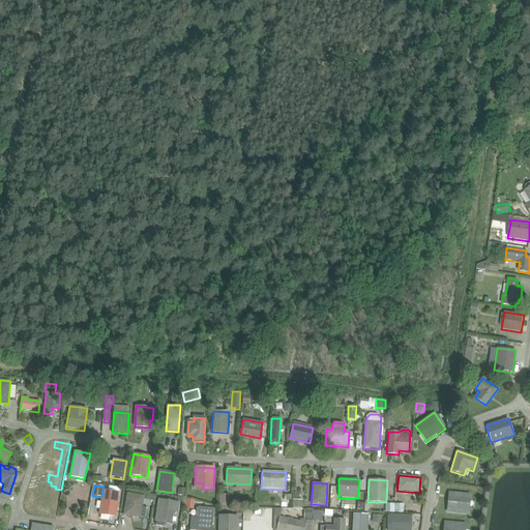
[(101,497),(99,510),(108,510),(108,516),(108,517),(116,518),(119,496),(120,493),(102,490),(102,494),(101,497)]
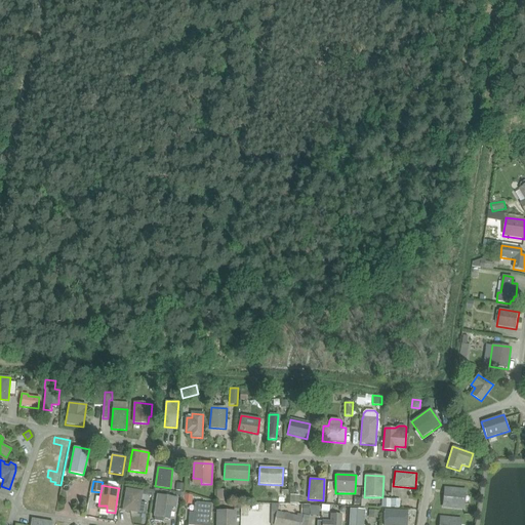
[(444,487),(442,508),(465,510),(467,489),(444,487)]
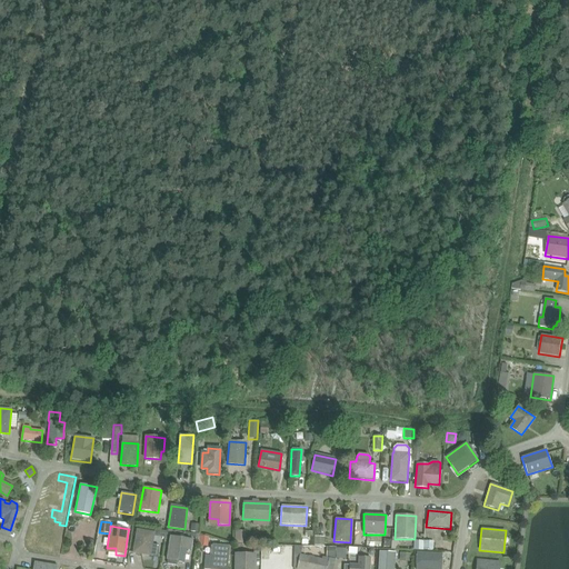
[(132,552),(157,557),(159,546),(153,545),(155,536),(156,532),(155,532),(136,529),(132,552)]
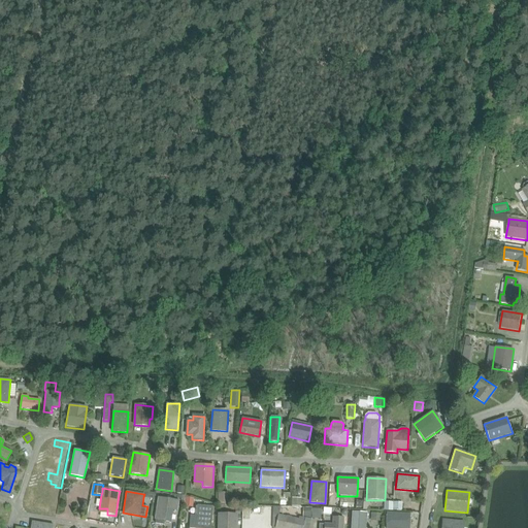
[(219,502),(227,502),(227,493),(219,493),(219,502)]
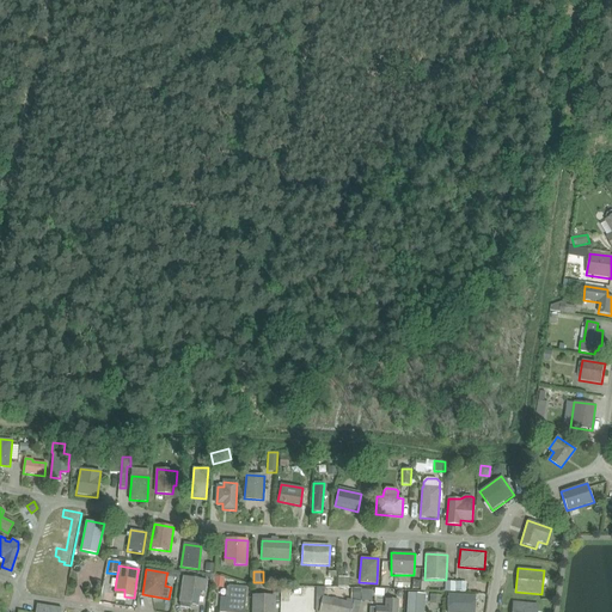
[(179,603),(179,607),(190,609),(190,604),(199,605),(201,591),(206,592),(207,580),(183,576),(179,603)]
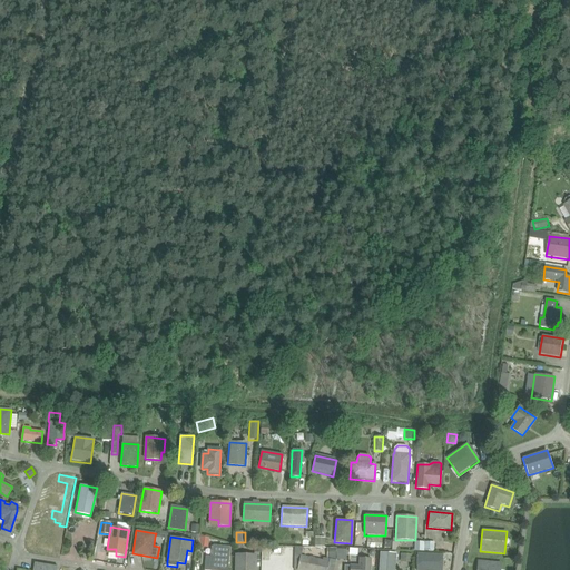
[(200,537),(199,547),(208,548),(209,539),(200,537)]
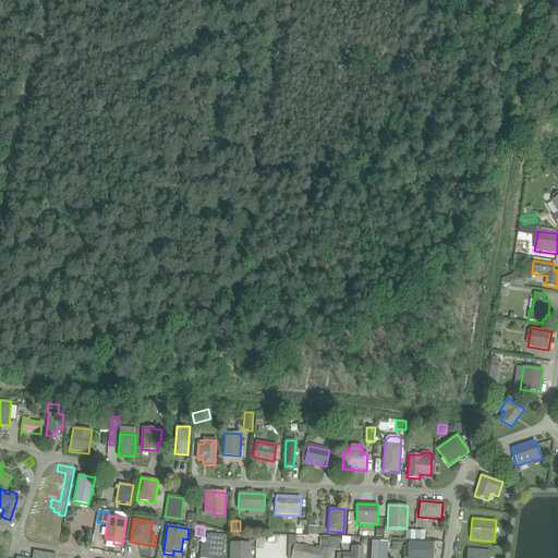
[(308,535),(318,536),(318,526),(308,526),(308,535)]
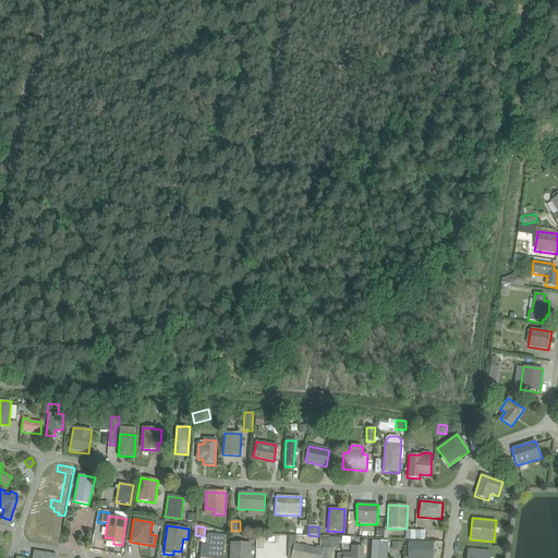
[(415,538),(415,531),(407,531),(407,540),(415,540),(415,538)]
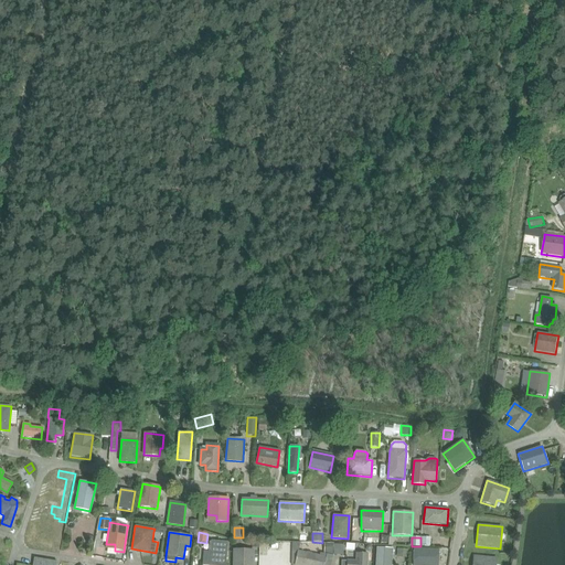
[(209,564),(225,564),(227,546),(226,542),(211,541),(209,564)]
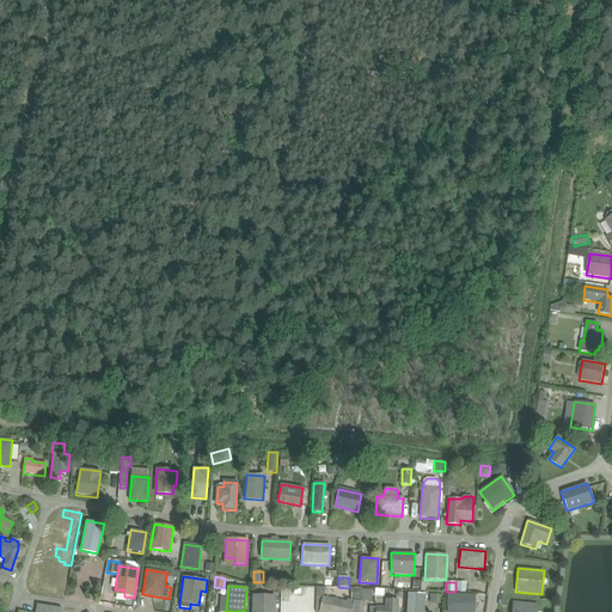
[(372,601),(373,591),(363,589),(362,589),(362,600),(372,601)]
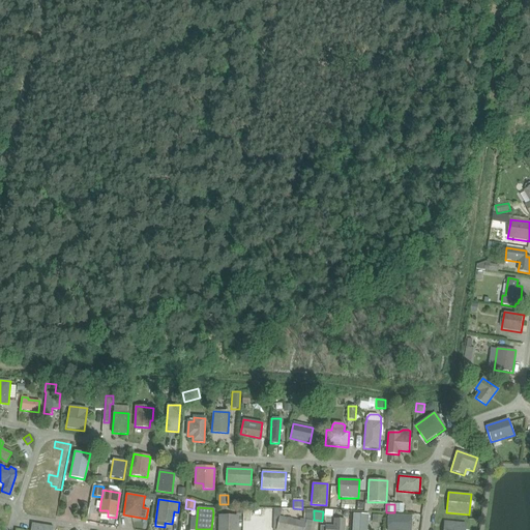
[(352,529),(366,529),(369,514),(353,513),(352,529)]
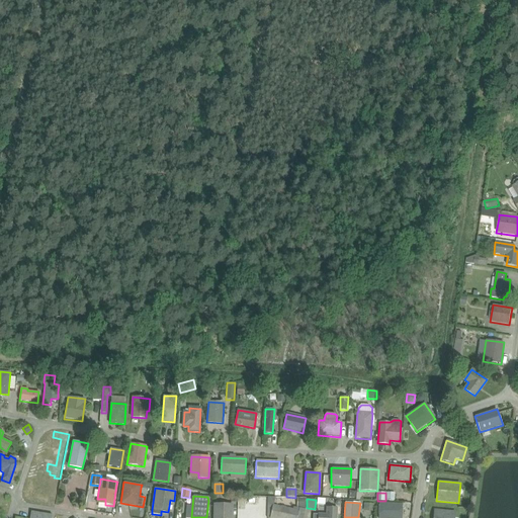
[(212,517),(232,517),(233,504),(213,504),(212,517)]
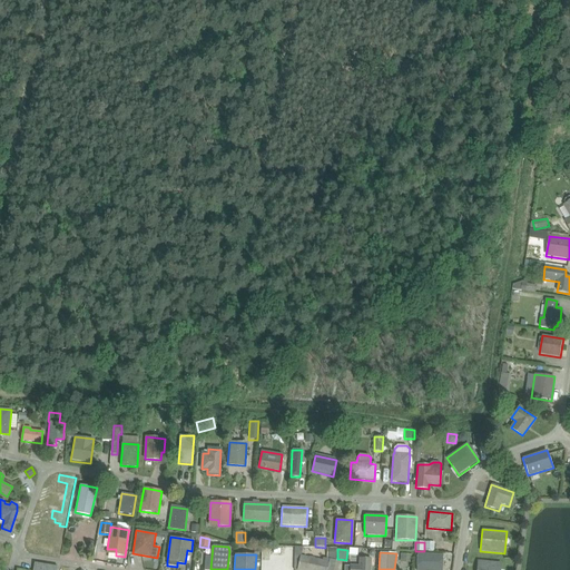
[(416,554),(415,569),(441,569),(442,554),(416,554)]
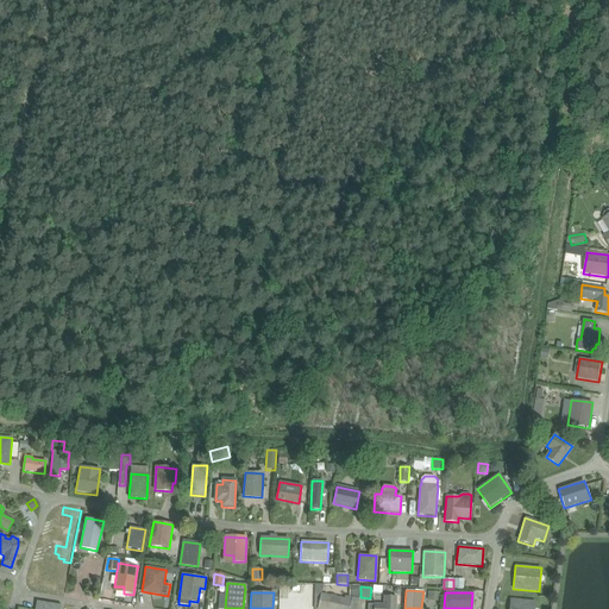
[(318,608),(356,608),(358,600),(350,597),(345,596),(344,598),(321,594),(318,608)]
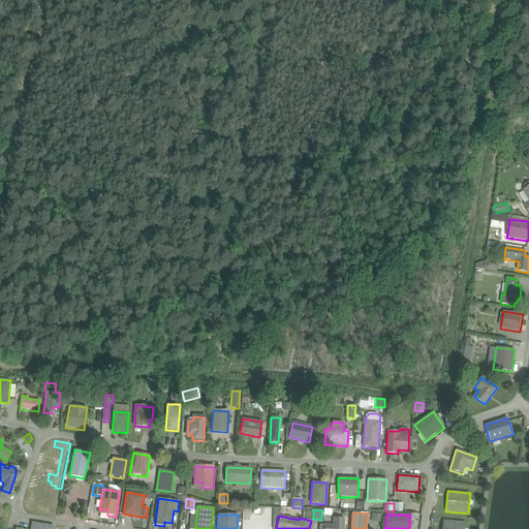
[(343,528),(344,519),(333,518),(333,525),(324,525),(324,528),(343,528)]
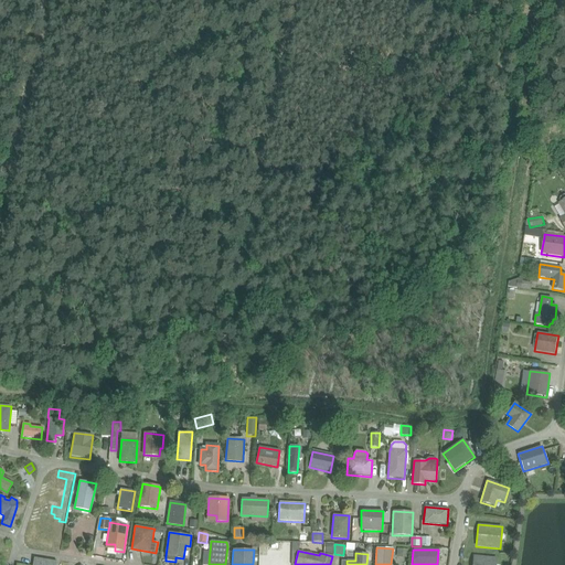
[(473,555),(471,564),(496,564),(497,557),(473,555)]
